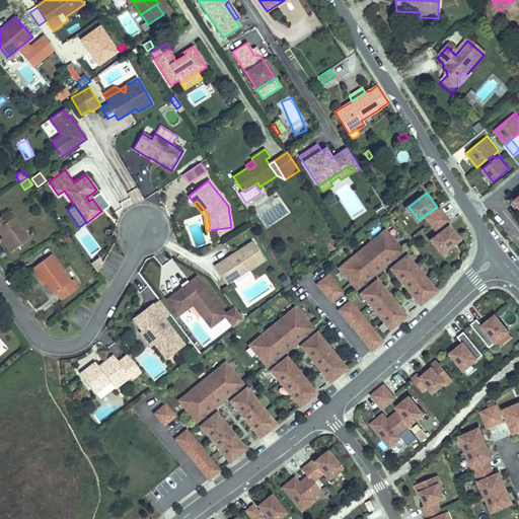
[(434,214),(429,218),(434,224),(447,214),(442,208),(436,213),(434,214)]
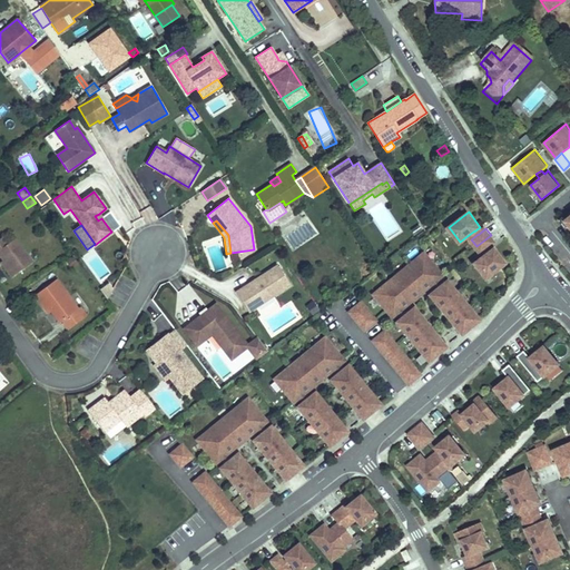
[(491,235),(477,246),(482,253),(487,249),(489,247),(497,242),(491,235)]
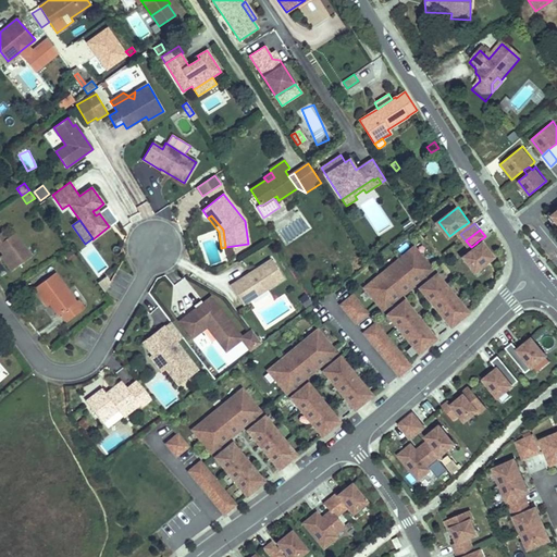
[(0,249),(13,269),(32,256),(14,233),(5,239),(1,233),(0,233),(0,249)]
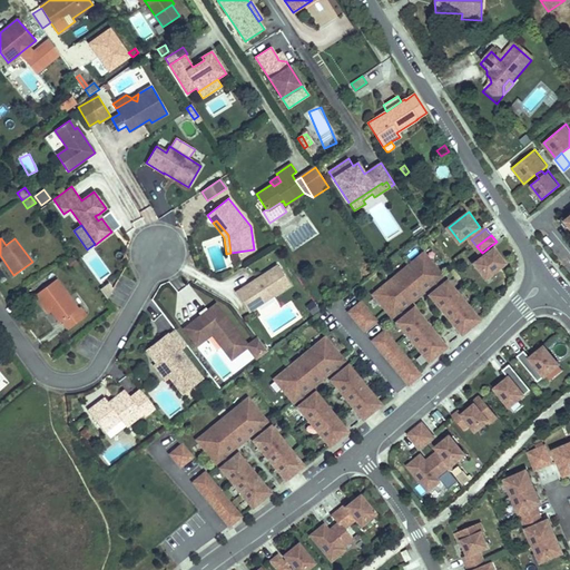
[(495,247),(491,251),(489,253),(475,263),(488,278),(507,263),(495,247)]
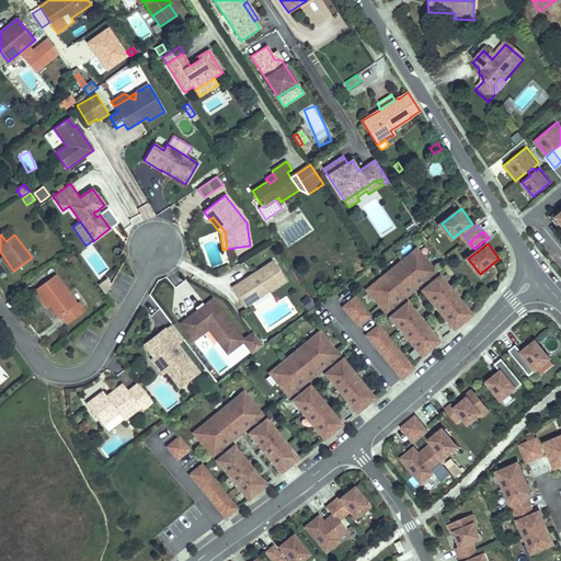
[(421,284),(437,270),(420,248),(402,262),(403,263),(387,276),(386,275),(369,288),(388,310),(403,297),(404,298),(422,285),(421,284)]
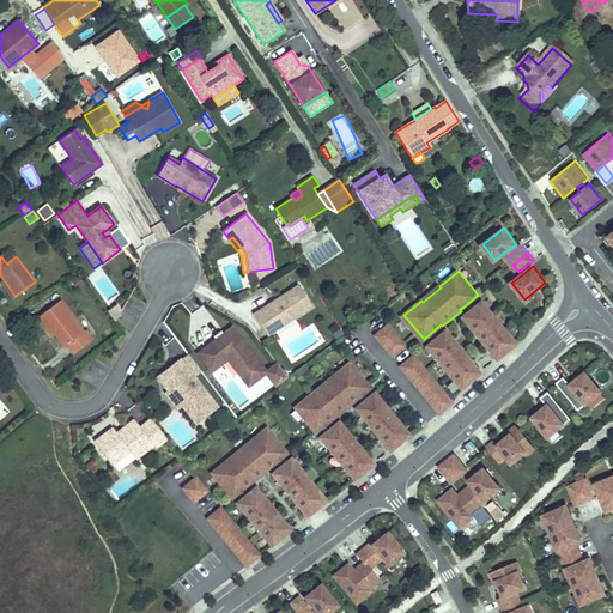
[(73,280),(77,287),(83,283),(79,277),(73,280)]
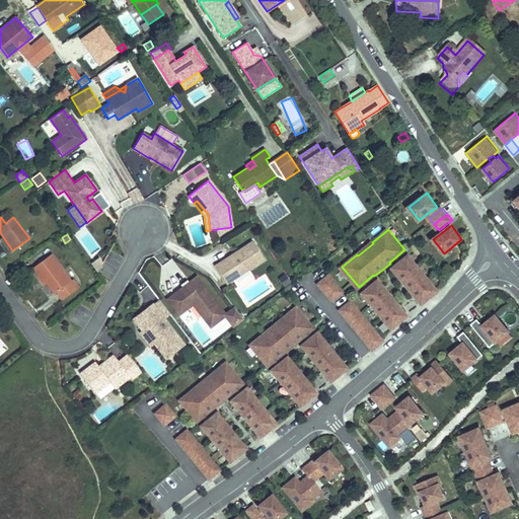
[(1,238),(10,251),(12,250),(3,237),(1,238)]
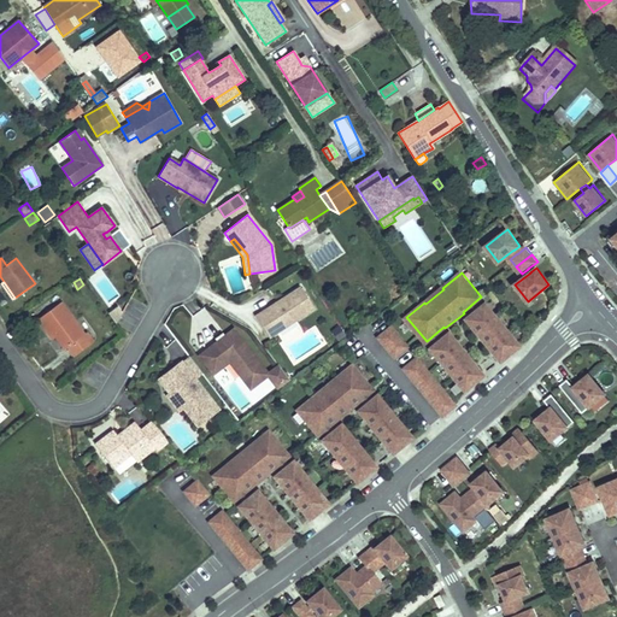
[(256,316),(269,338),(313,309),(300,287),(256,316)]
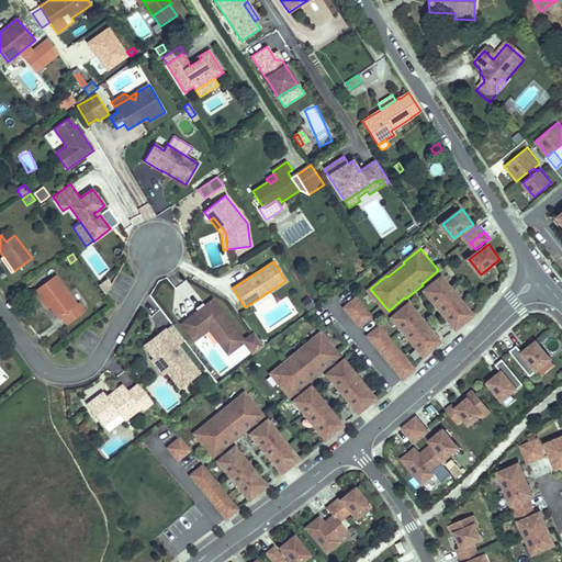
[(62,316),(67,325),(86,311),(79,302),(77,304),(56,276),(34,291),(44,304),(47,302),(51,307),(58,318),(62,316)]
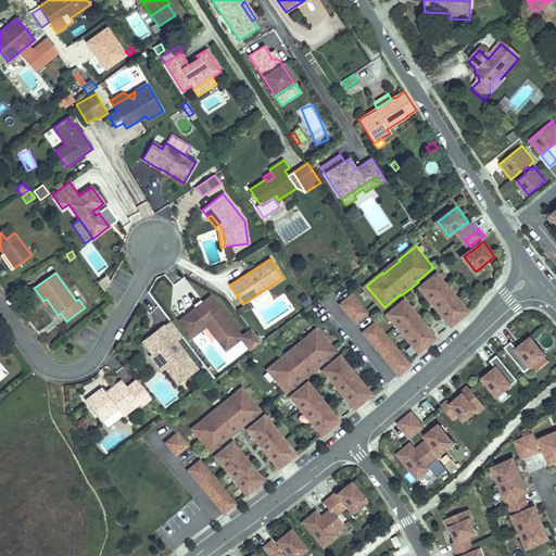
[(449,287),(438,273),(421,287),(431,299),(431,300),(441,313),(442,312),(453,325),(468,312),(458,299),(457,299),(447,287),(449,287)]
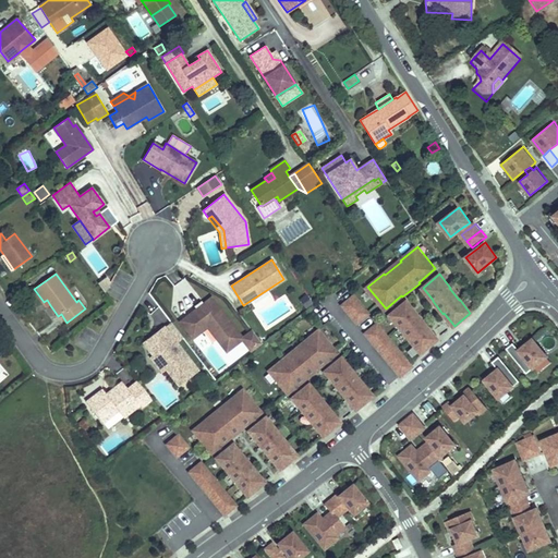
[(98,283),(105,292),(110,282),(106,277),(98,283)]
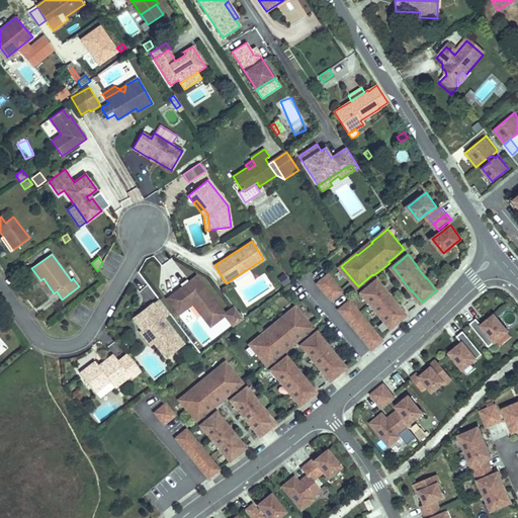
[(330,273),(319,282),(332,298),(343,290),(330,273)]
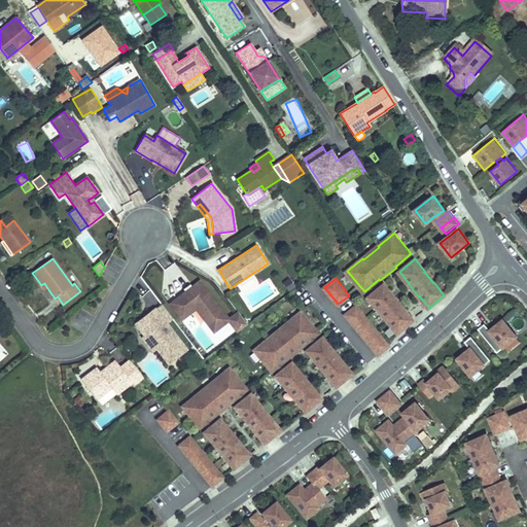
[(283,283),(288,291),(294,287),(288,279),(283,283)]
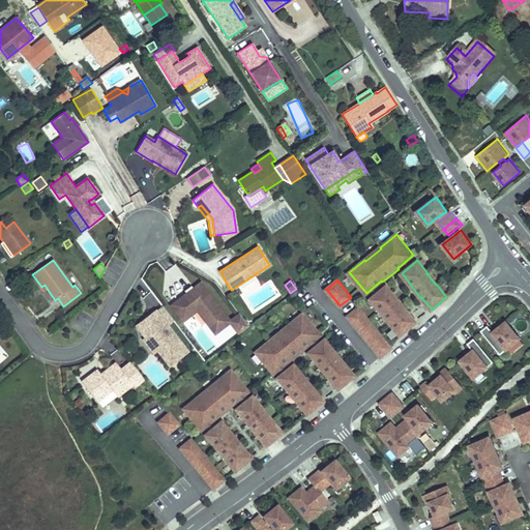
[(208,325),(215,333),(230,322),(230,321),(201,283),(172,305),(183,321),(197,310),(199,308),(210,323),(208,325)]
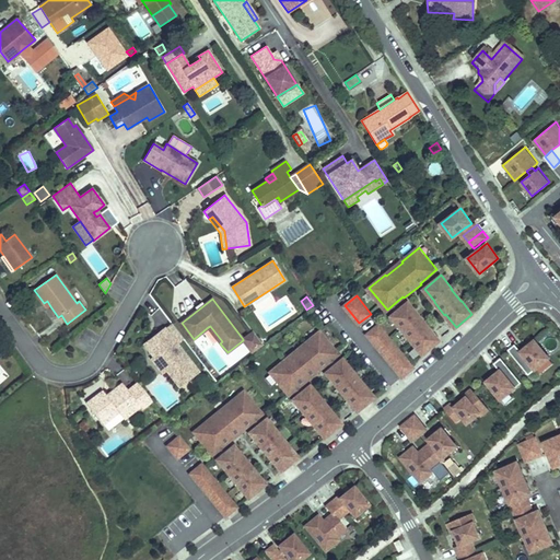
[(411,340),(422,353),(439,340),(429,328),(430,327),(419,314),(418,315),(407,302),(392,315),(401,328),(403,328),(412,339),(411,340)]
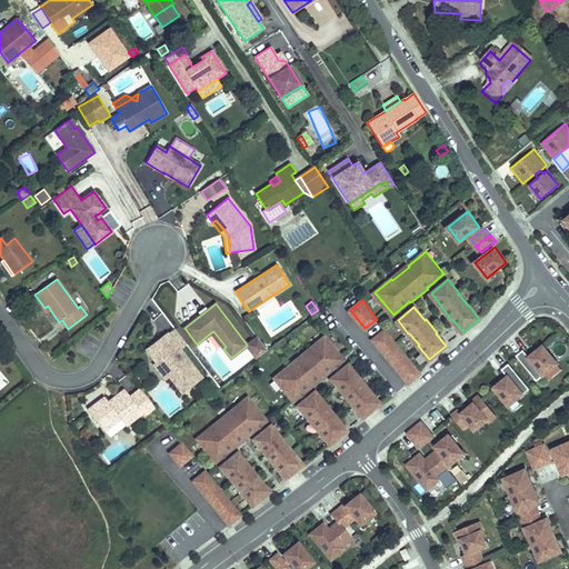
[(168,376),(181,392),(201,378),(179,349),(186,343),(175,329),(168,335),(167,333),(158,340),(161,343),(149,353),(156,362),(157,363),(163,365),(170,373),(168,376)]
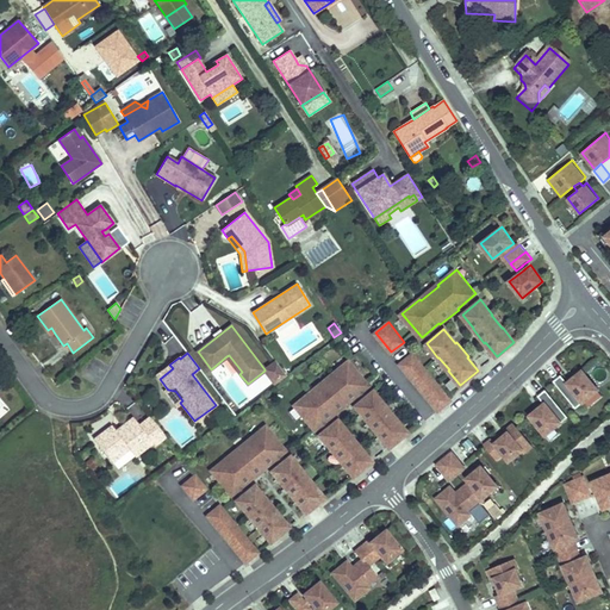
[(414,353),(400,363),(434,405),(447,394),(414,353)]
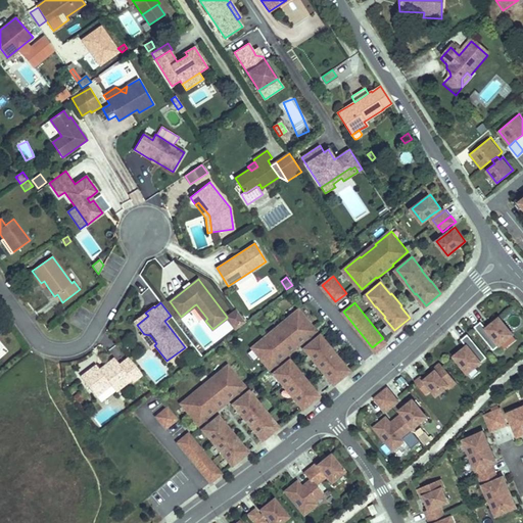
[(194,305),(205,321),(207,319),(196,304),(194,305)]
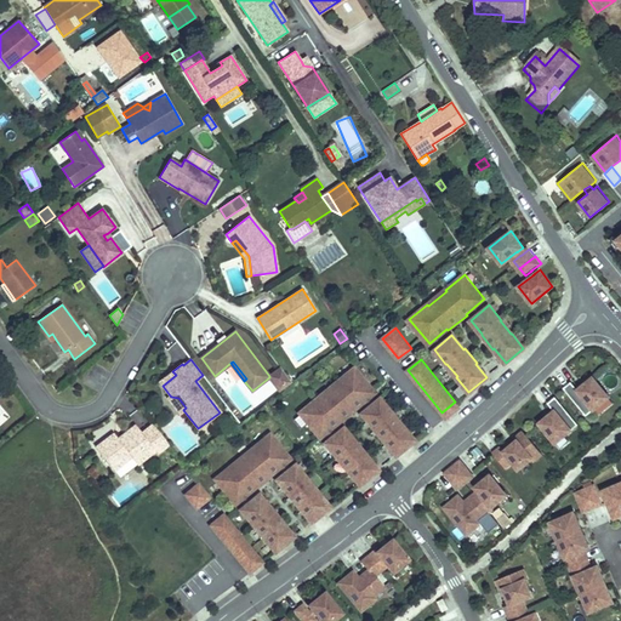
[(358,405),(376,391),(355,365),(337,381),(337,382),(320,397),(319,396),(300,410),(320,436),(339,420),(340,421),(358,406),(358,405)]
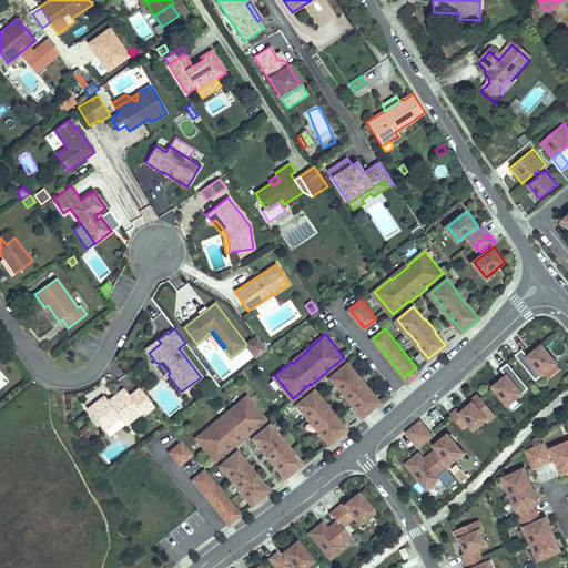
[(246,345),(249,348),(259,340),(256,336),(246,344),(246,345)]
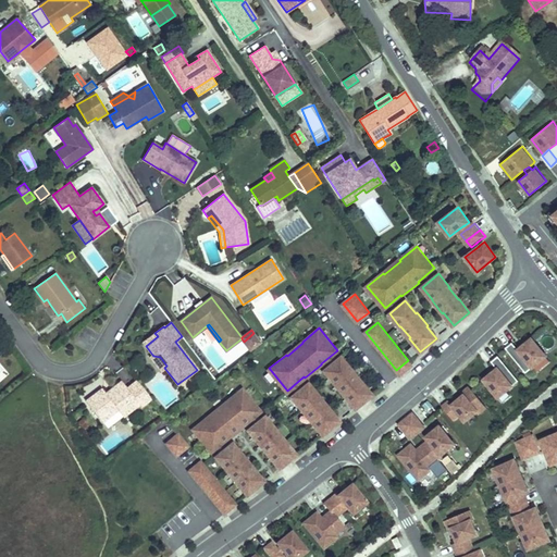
[(143,343),(146,346),(158,336),(155,333),(143,343)]
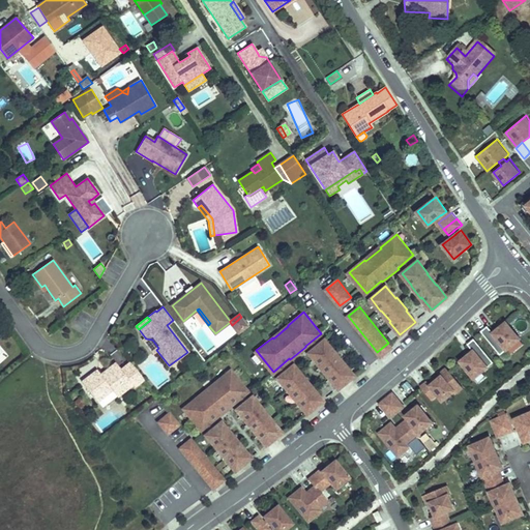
[(232,325),(239,333),(248,326),(241,317),(232,325)]
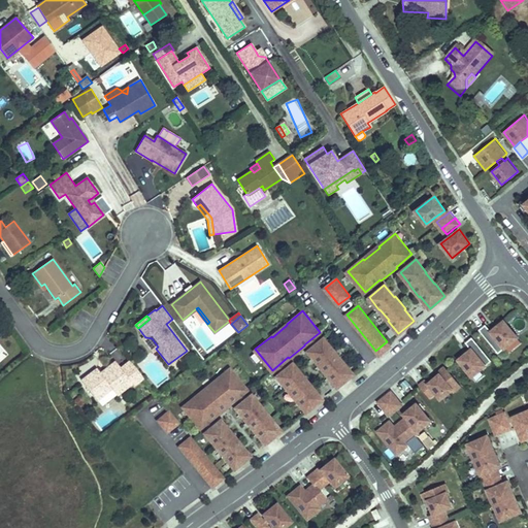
[(479,330),(498,354),(518,338),(503,322),(491,332),(486,325),(479,330)]
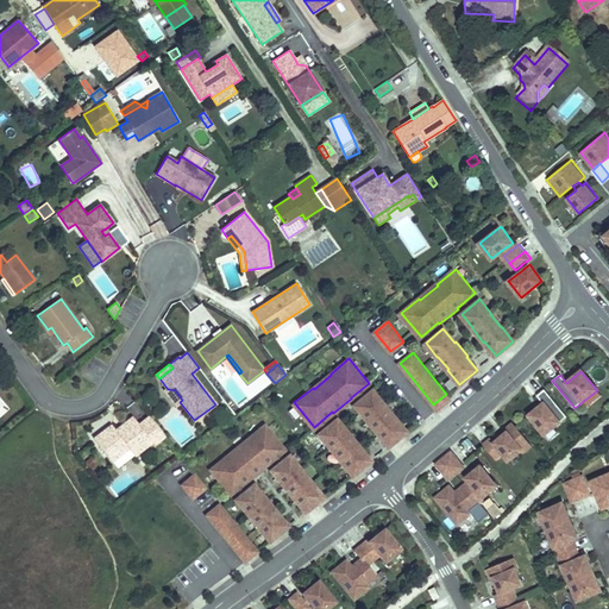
[(164,390),(176,406),(180,402),(182,400),(175,390),(168,389),(167,388),(164,390)]
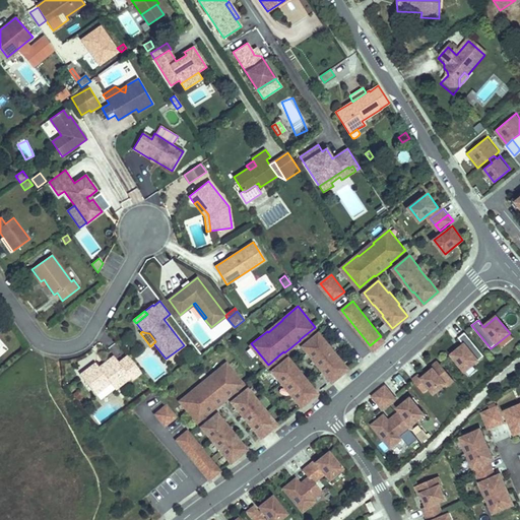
[(329,344),(319,332),(304,344),(313,355),(312,356),(322,369),(323,369),(332,380),(347,368),(337,355),(336,356),(328,345),(329,344)]
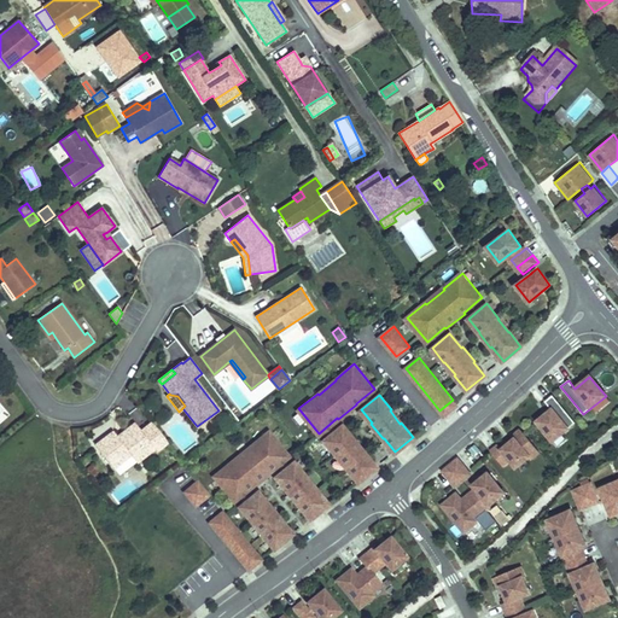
[(537,421),(553,441),(575,423),(552,396),(544,402),(552,409),(537,421)]
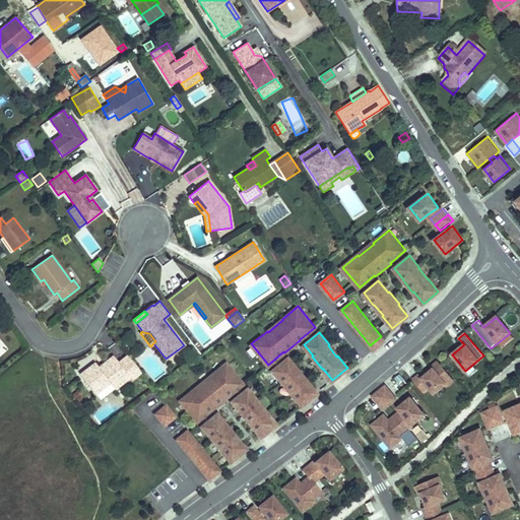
[(381,336),(370,345),(374,349),(384,341),(381,336)]
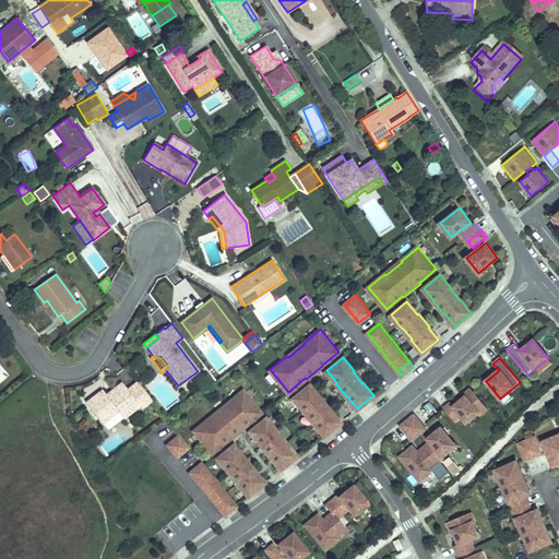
[(86,403),(103,424),(118,412),(123,418),(140,406),(141,408),(152,401),(138,382),(128,390),(122,382),(111,391),(113,392),(107,396),(103,390),(86,403)]
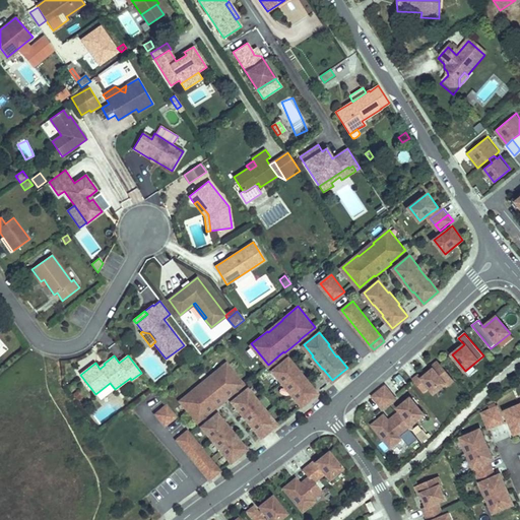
[(290,393),(301,405),(316,393),(307,381),(308,380),(298,368),(297,369),(287,358),(272,370),(282,382),(283,381),(291,392),(290,393)]
